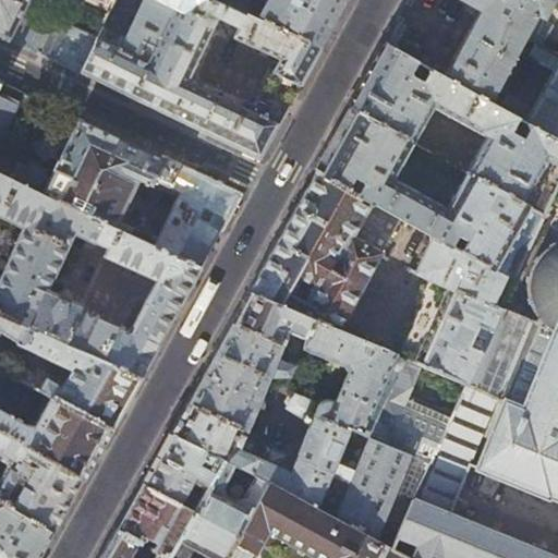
[(26,0),(0,0),(0,36),(4,38),(40,56),(56,19),(24,4),(26,0)]
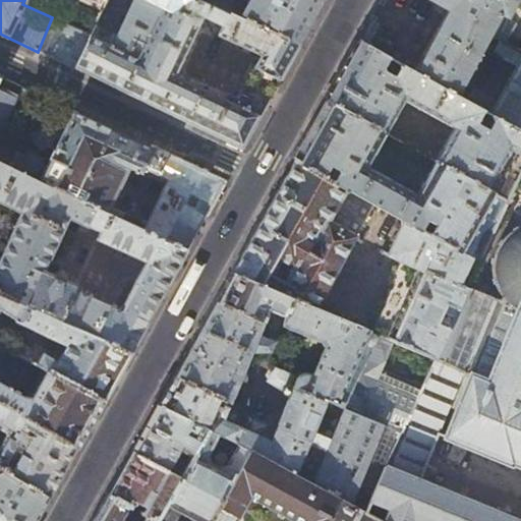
[(204,0),(109,0),(93,35),(66,23),(50,57),(53,59),(63,63),(117,89),(153,105),(239,145),(243,146),(266,105),(272,95),(299,44),(211,1),(211,3),(204,0)]
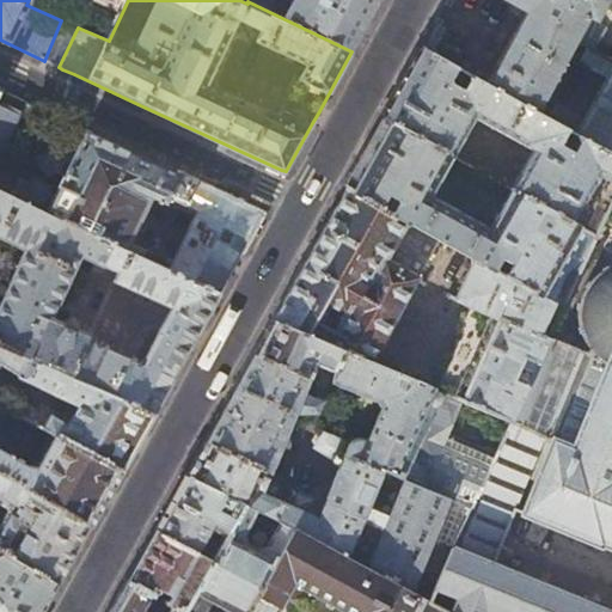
[(239,0),(248,4),(248,1),(352,51),(377,5),(379,0),(381,1),(381,0),(239,0)]
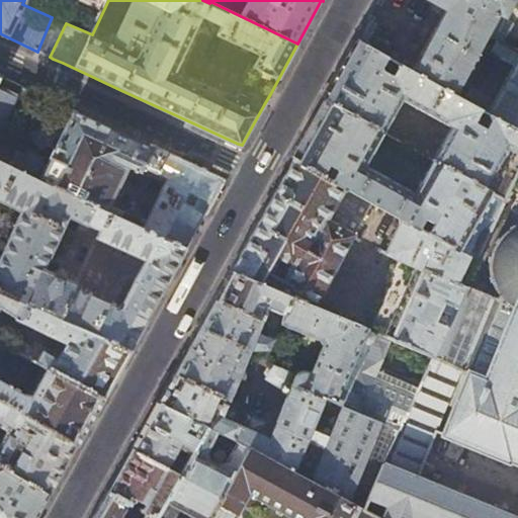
[(496,28),(511,0),(425,0),(446,9),(412,72),(452,94),(453,95),(490,30),(492,30),(493,30),(495,30),(496,28)]
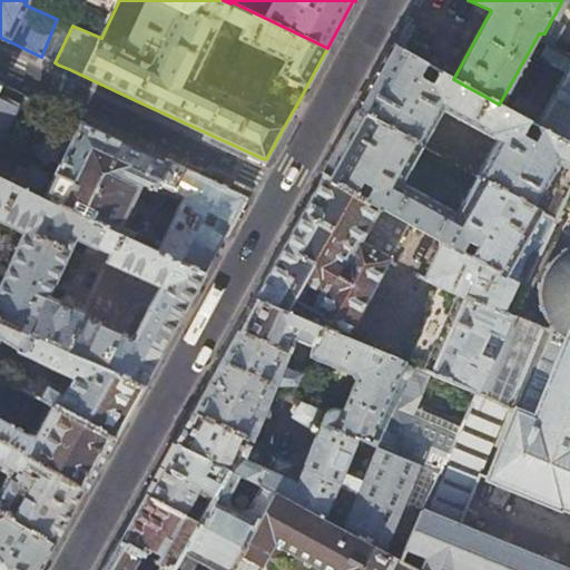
[(483,130),(498,104),(453,79),(436,70),(430,82),(420,76),(424,69),(430,72),(433,68),(392,45),(392,47),(373,80),(356,109),(421,146),(442,109),(483,130)]
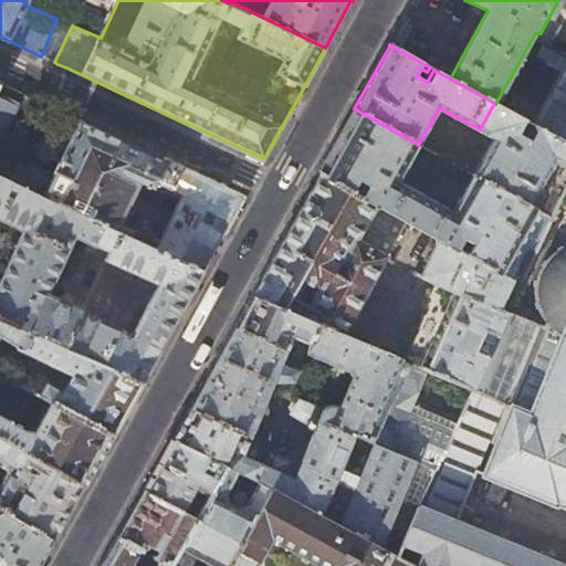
[(565,58),(541,44),(533,59),(532,59),(532,60),(532,61),(533,62),(534,62),(562,77),(543,111),(516,96),(509,112),(525,121),(537,127),(565,143),(565,58)]
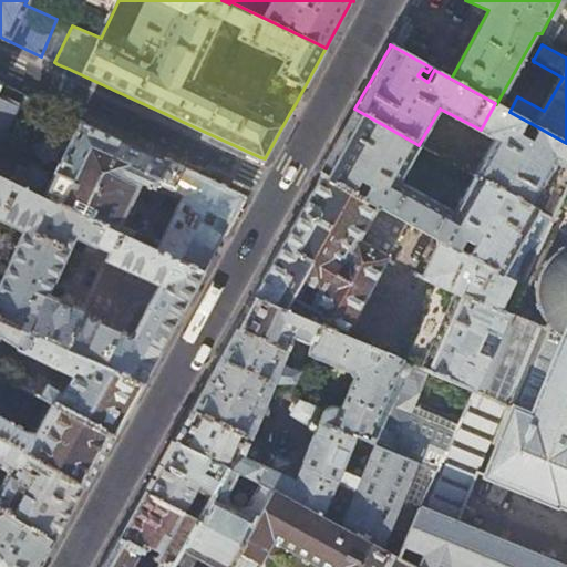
[(0,83),(0,177),(131,238),(134,233),(121,225),(142,184),(166,195),(169,193),(169,191),(173,192),(171,195),(181,199),(157,250),(202,272),(222,237),(244,196),(175,165),(164,160),(81,120),(50,181),(0,156),(0,145),(19,106),(24,109),(27,104),(28,101),(23,98),(24,94),(0,83)]
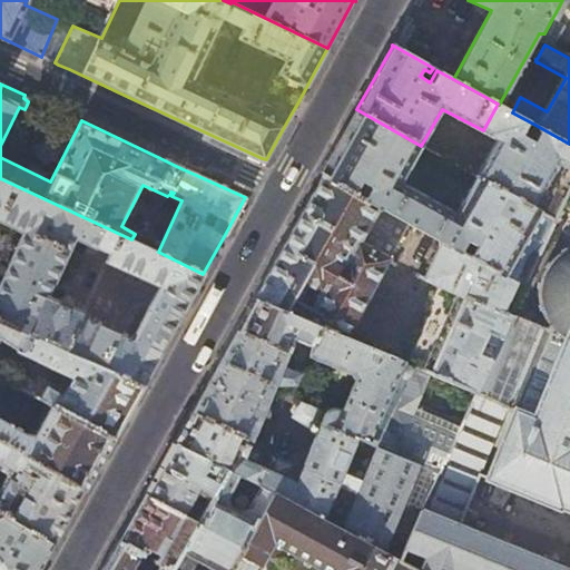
[(512,112),(499,105),(498,104),(483,130),(498,139),(477,176),(534,208),(559,164),(569,170),(569,144),(541,128),(533,141),(521,135),(529,121),(512,112)]
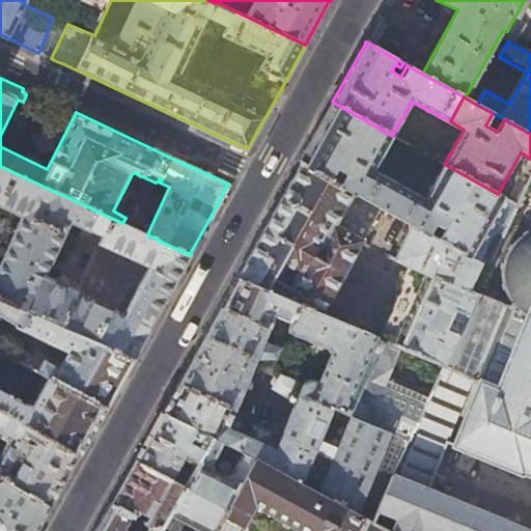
[(373,170),(392,136),(332,102),(316,132),(299,162),(300,163),(381,207),(397,216),(412,191),(373,170)]
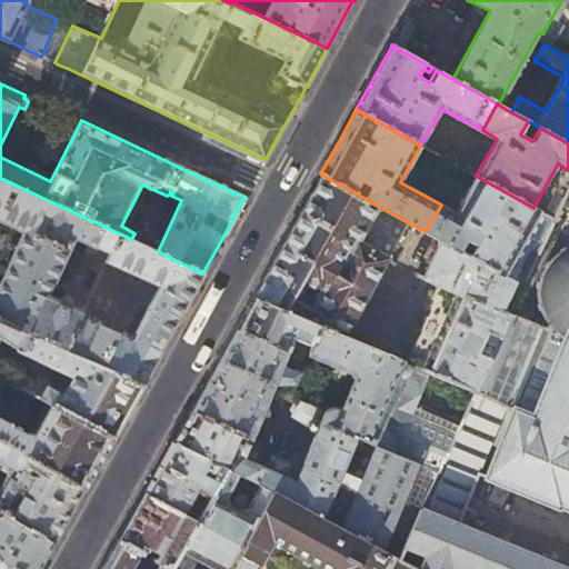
[(345,336),(408,222),(321,175),(292,226),(289,231),(252,298),(322,327),(345,336)]
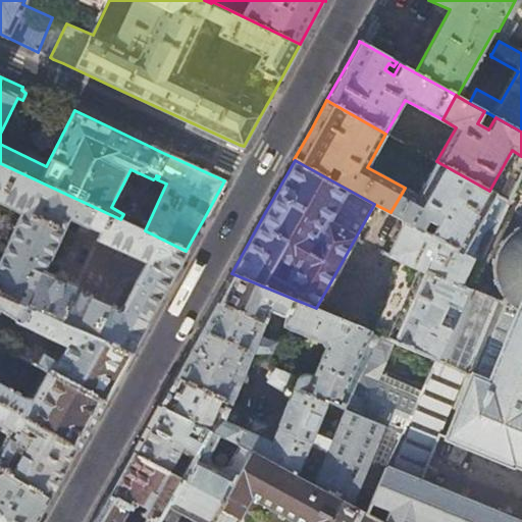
[(510,202),(489,191),(436,161),(418,195),(405,188),(390,212),(405,220),(481,264),(510,202)]
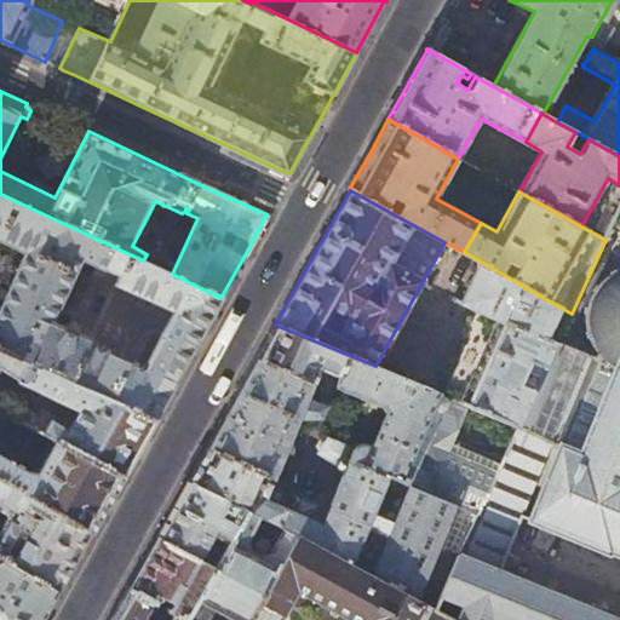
[(0,346),(154,419),(183,366),(220,298),(172,274),(143,260),(0,194),(0,240),(11,247),(9,254),(9,259),(12,267),(17,271),(0,306),(0,346)]
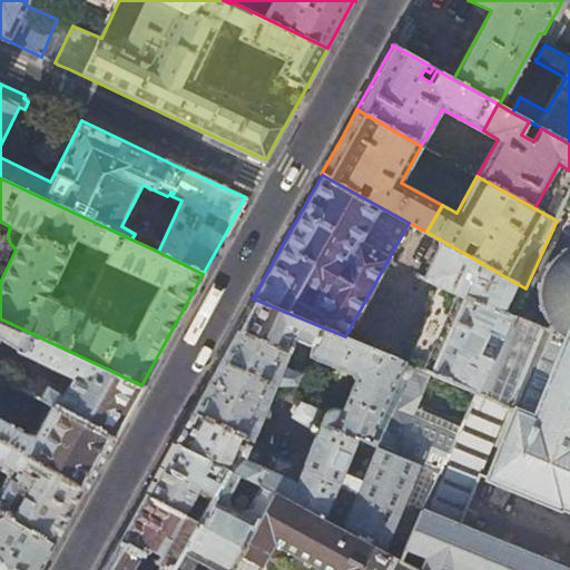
[(520,302),(526,288),(442,241),(424,278),(434,284),(428,298),(428,310),(425,318),(422,326),(418,334),(411,341),(406,344),(400,360),(404,361),(478,392),(493,360),(479,353),(490,332),(503,337),(520,302)]
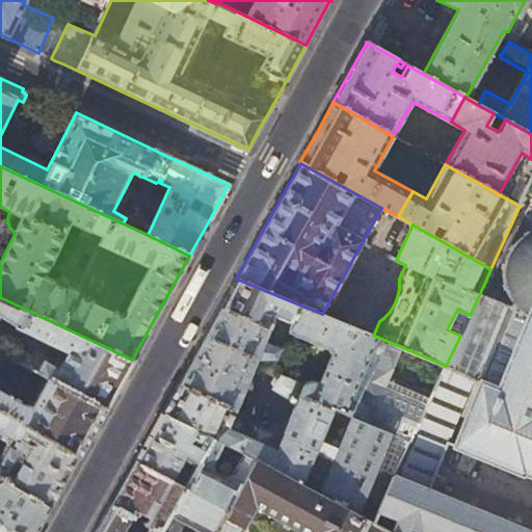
[(490,290),(493,285),(485,282),(470,315),(460,336),(446,366),(411,441),(374,523),(390,531),(531,531),(430,491),(475,380),(482,382),(456,447),(473,454),(523,474),(524,473),(531,476),(531,231),(524,236),(515,242),(509,250),(507,256),(504,266),(503,271),(503,280),(505,289),(508,297),(515,307),(514,310),(496,301),(499,294),(490,290)]
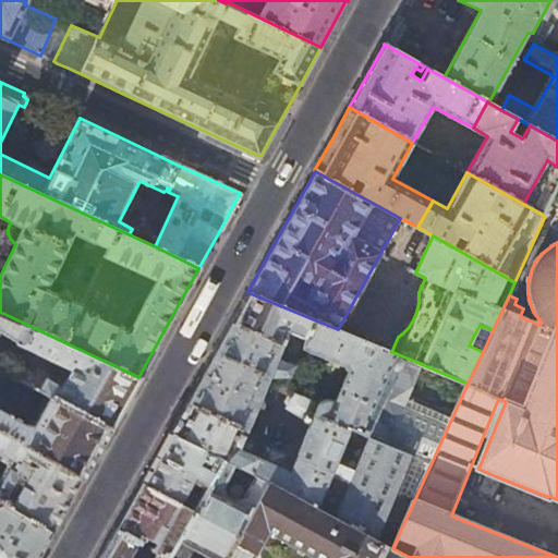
[(305,347),(316,320),(247,292),(238,310),(230,324),(283,344),(283,342),(301,350),(303,347),(305,347)]
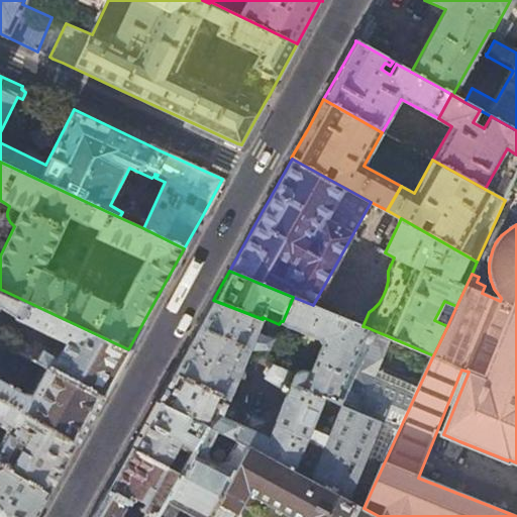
[(0,307),(15,315),(14,317),(65,342),(59,353),(34,341),(31,346),(15,338),(10,348),(45,368),(102,397),(115,373),(128,349),(0,289),(0,307)]
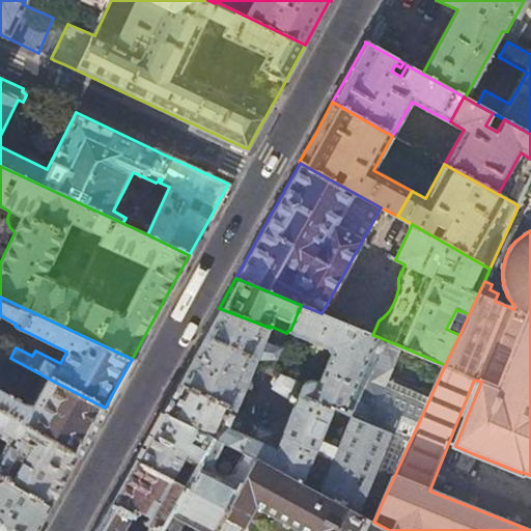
[(372,335),(322,313),(301,305),(290,330),(289,332),(329,347),(331,354),(318,382),(314,380),(310,380),(305,382),(302,387),(298,395),(329,409),(331,407),(334,408),(344,412),(376,336),(372,335)]
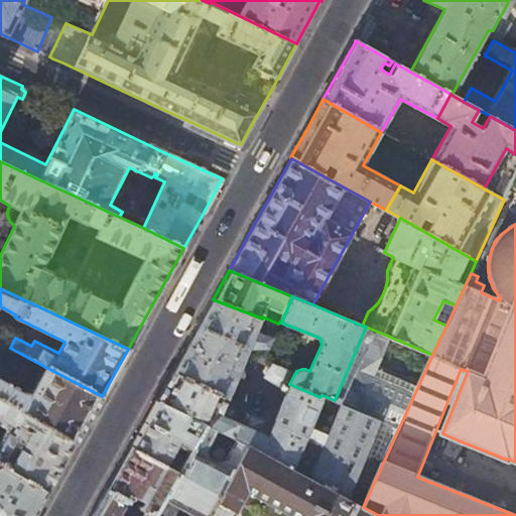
[(275,331),(278,324),(262,316),(262,318),(213,299),(205,312),(192,336),(184,351),(179,358),(172,372),(241,404),(244,371),(242,367),(249,348),(267,347),(270,343),(271,339),(256,332),(259,325),(275,331)]
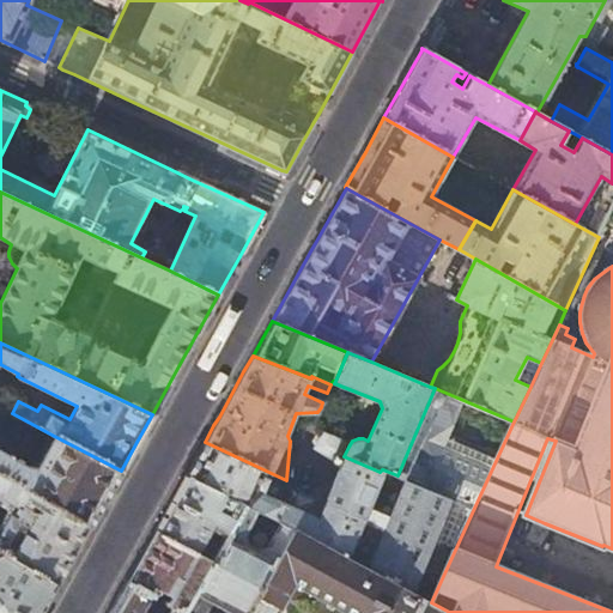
[(474,508),(514,422),(435,388),(398,475),(408,480),(426,487),(430,480),(444,486),(441,493),(474,508)]
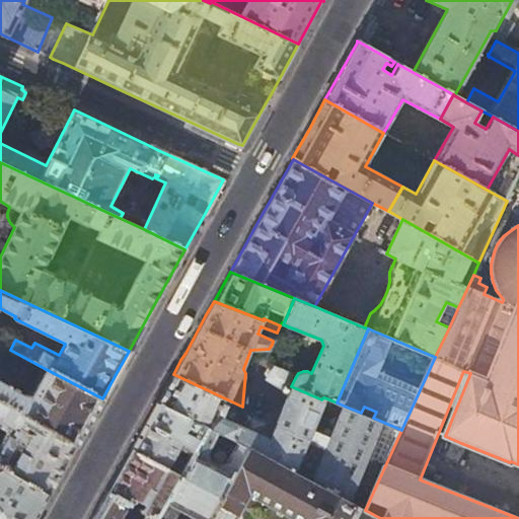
[(273,341),(272,345),(278,348),(282,341),(275,338),(273,341)]
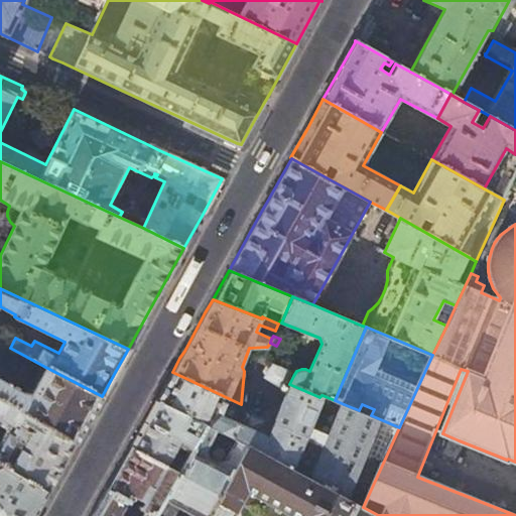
[(321,395),(319,397),(289,384),(293,376),(272,366),(267,366),(265,372),(267,376),(282,384),(282,387),(282,389),(284,391),(286,392),(273,424),(265,421),(265,419),(246,410),(245,412),(244,411),(233,436),(248,444),(336,492),(363,507),(399,427),(371,415),(359,410),(344,404),(325,448),(321,446),(323,444),(309,438),(308,441),(306,440),(325,396),(321,395)]
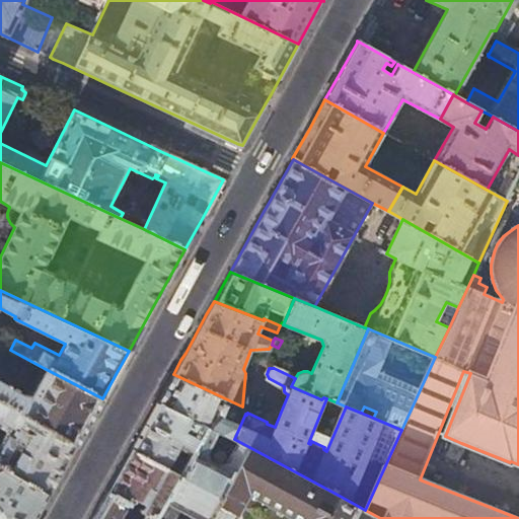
[(96,410),(102,398),(46,369),(41,379),(30,397),(0,381),(0,400),(77,446),(90,421),(96,410)]
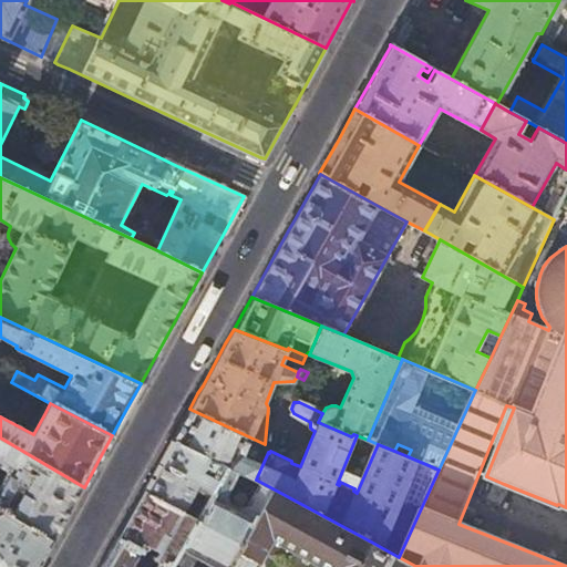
[(182,422),(172,439),(225,464),(256,480),(268,452),(264,450),(265,444),(189,409),(182,422)]
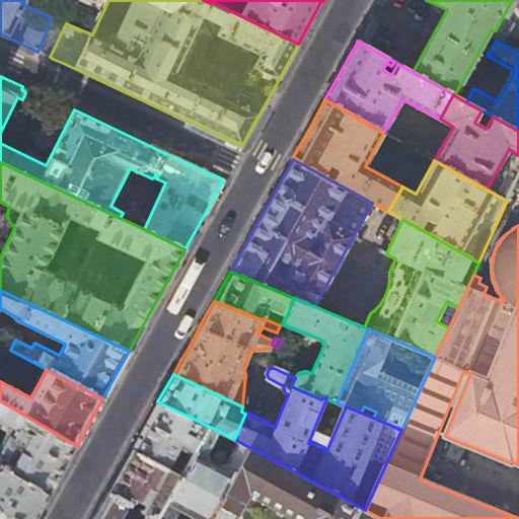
[(77,446),(0,400),(0,422),(11,430),(0,448),(0,466),(50,495),(63,470),(77,446)]
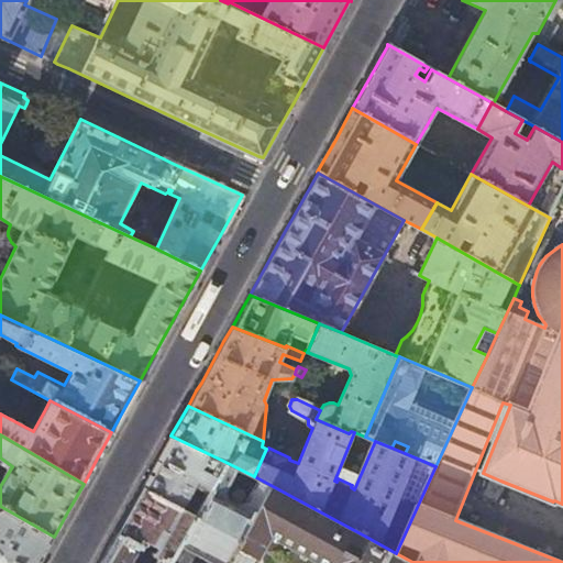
[(194,516),(223,461),(170,435),(161,454),(142,487),(194,516)]
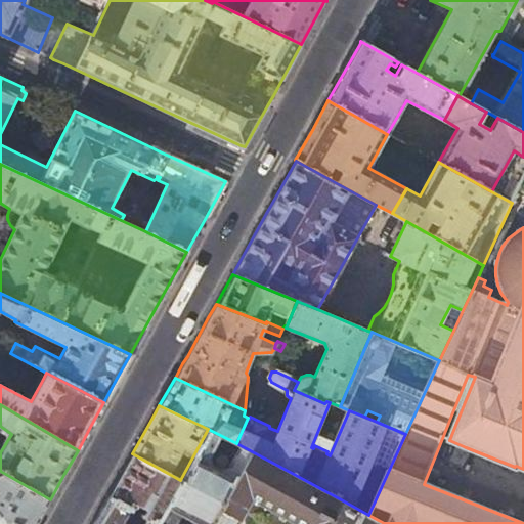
[(211,523),(252,451),(236,443),(208,429),(180,480),(166,506),(199,523),(198,523),(211,523)]
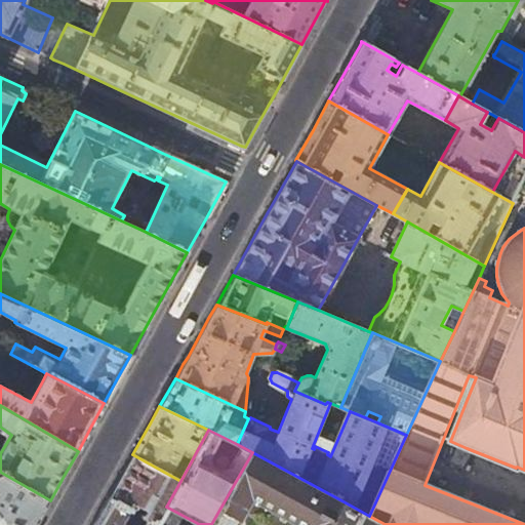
[(327,524),(341,500),(252,452),(211,524),(327,524)]
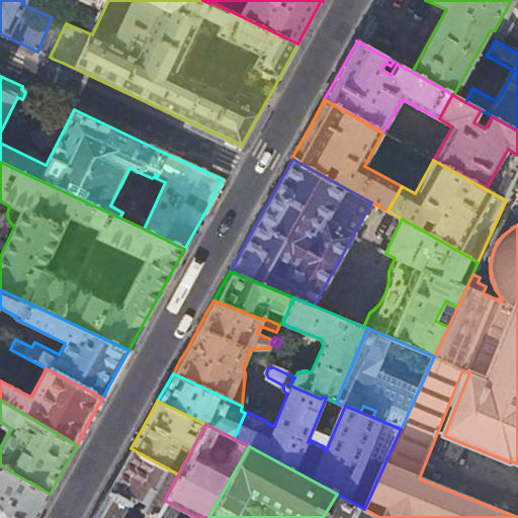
[(164,500),(178,475),(131,448),(115,475),(106,491),(128,503),(132,497),(144,503),(141,509),(154,516),(164,500)]
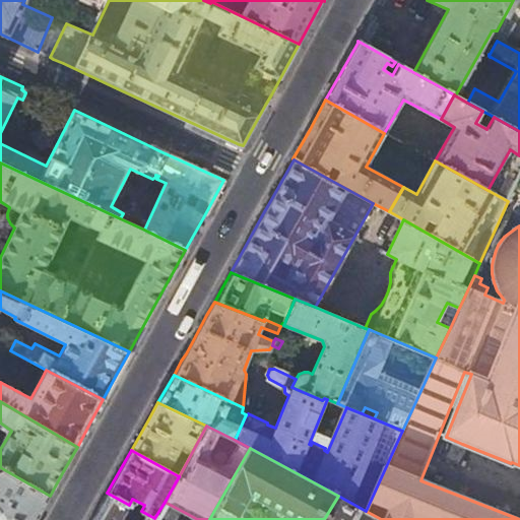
[(0,519),(37,519),(50,496),(0,467),(0,519)]
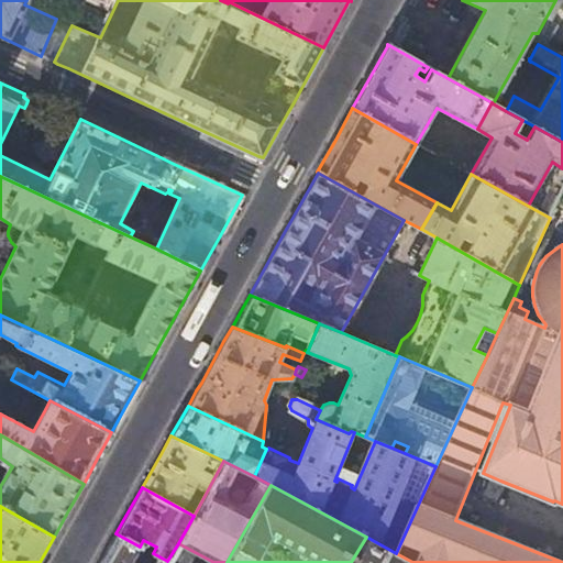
[(153,553),(140,547),(116,533),(101,560),(99,562),(166,562),(167,561),(153,553)]
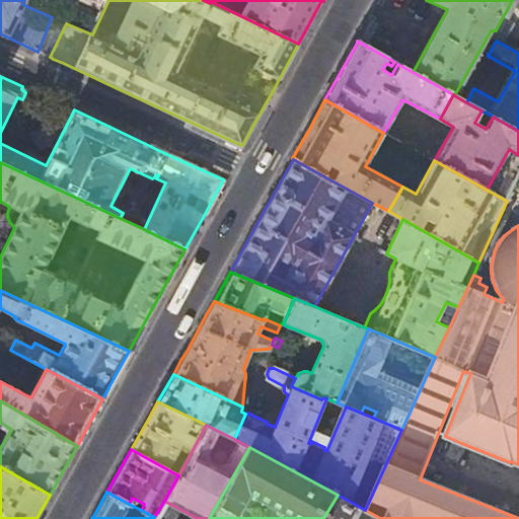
[(380,518),(365,510),(338,495),(323,518),(380,518)]
